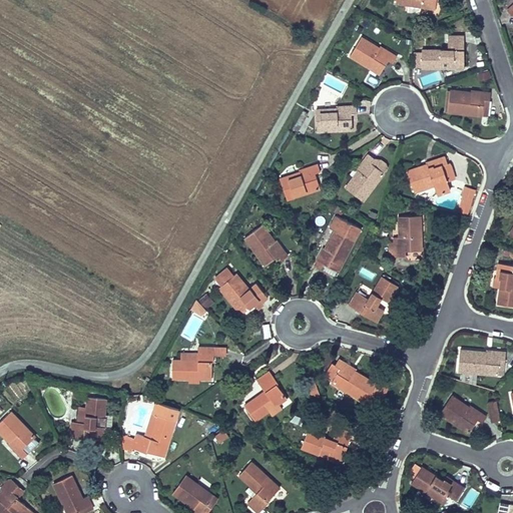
[(400,0),(399,9),(435,15),(437,0),(400,0)]
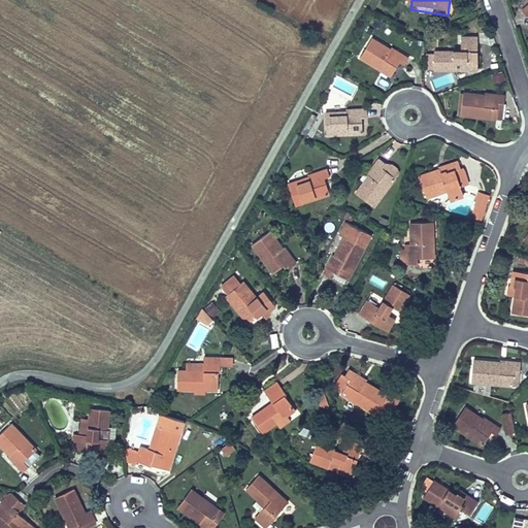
[(465,36),(465,50),(434,50),(435,70),(458,69),(458,62),(466,62),(466,69),(482,69),(482,35),(465,36)]
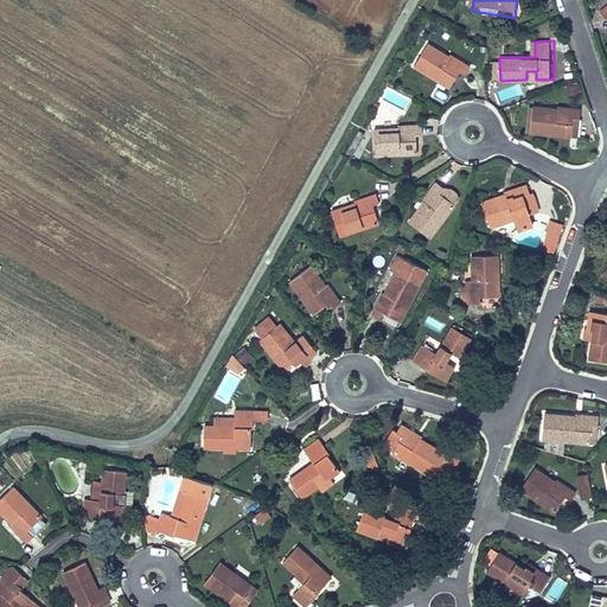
[(417,66),(453,85),(461,70),(467,74),(472,64),(448,52),(447,56),(428,45),(417,66)]
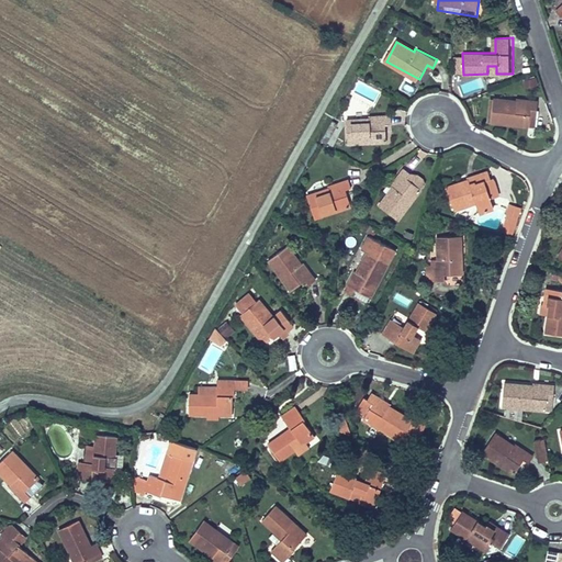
[(494,99),(491,122),(537,127),(539,110),(538,110),(539,99),(517,96),(516,101),(494,99)]
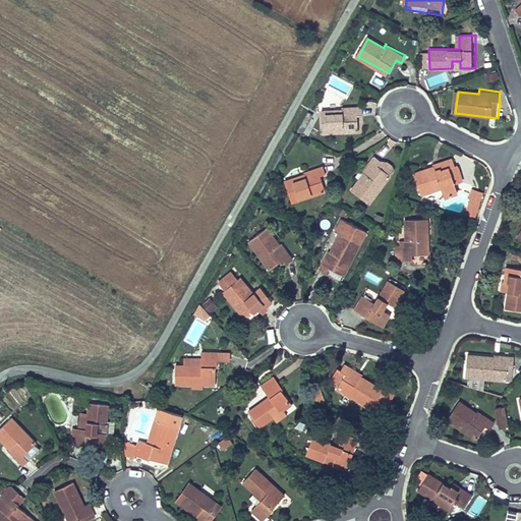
[(324,132),(359,133),(359,113),(364,113),(364,105),(343,104),(343,107),(325,107),(324,132)]
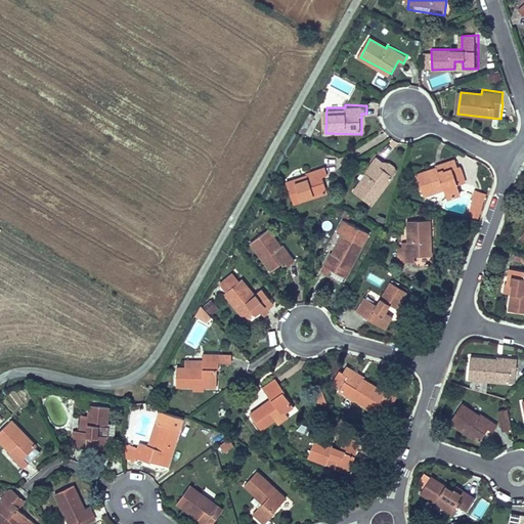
[(353,190),(372,204),(393,176),(397,171),(383,160),(376,155),(364,171),(366,173),(353,190)]
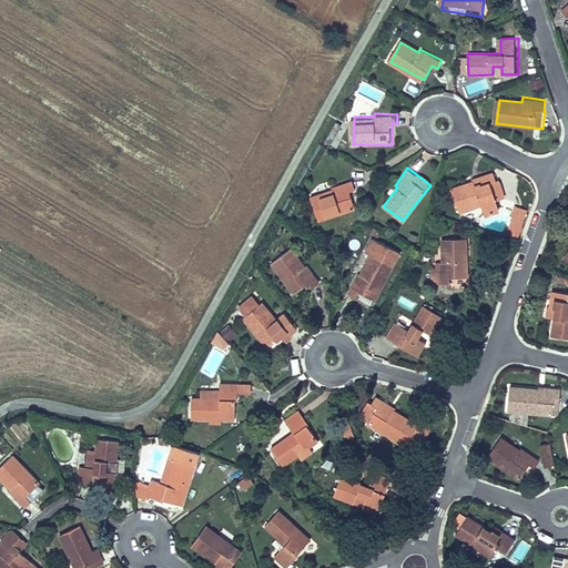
[(488,179),(493,175),(489,168),(470,176),(470,179),(448,189),(458,211),(480,202),(485,212),(500,205),(496,195),(488,179)]
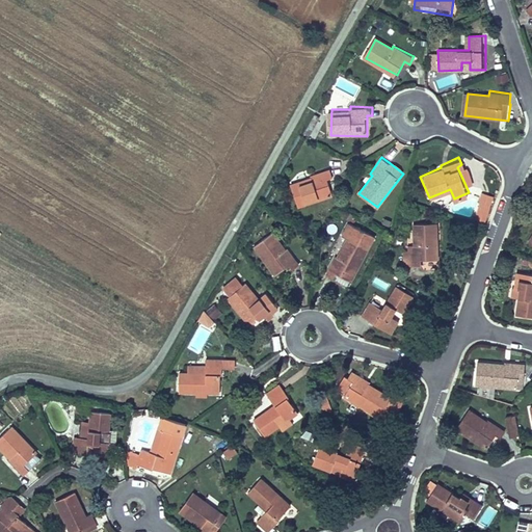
[(469,181),(461,164),(457,167),(464,183),(469,181)]
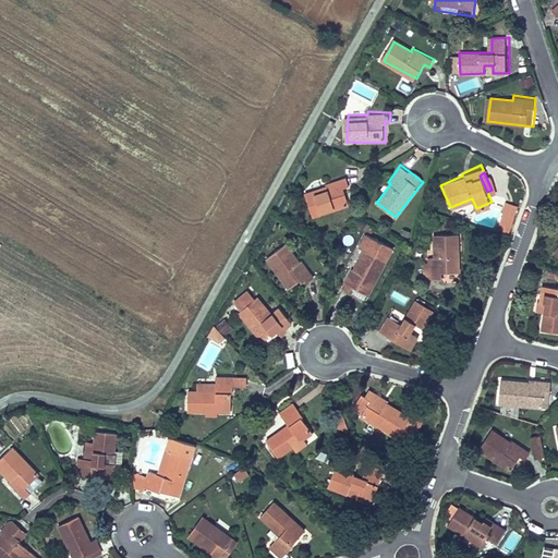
[(305,189),(314,216),(349,203),(343,184),(348,183),(346,176),(305,189)]
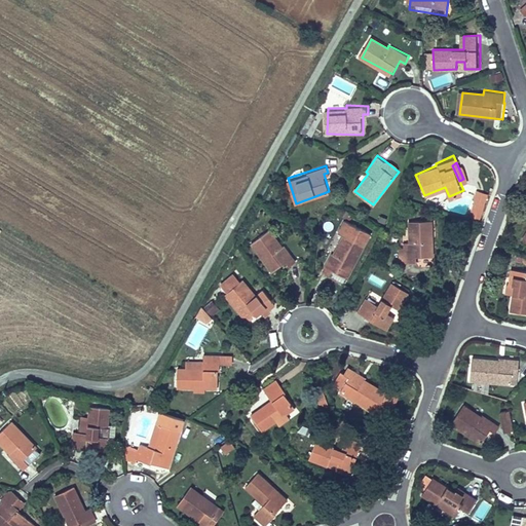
[(480,219),(488,194),(479,191),(471,216),(480,219)]
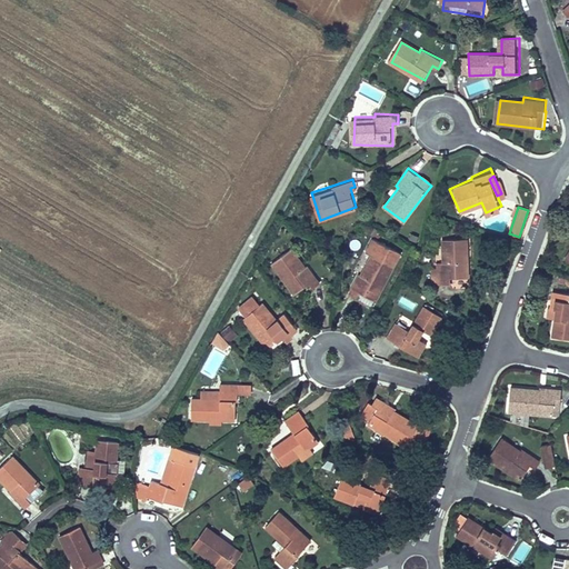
[(468,276),(466,237),(441,238),(441,260),(439,263),(440,285),(451,285),(451,277),(468,276)]
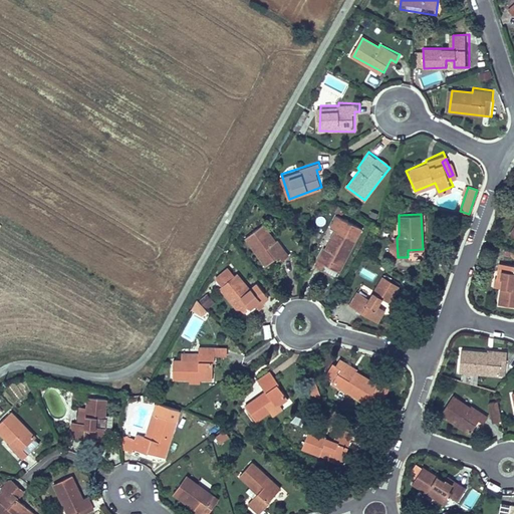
[(335,276),(360,226),(336,215),(329,228),(335,230),(325,249),(323,248),(314,265),(335,276)]
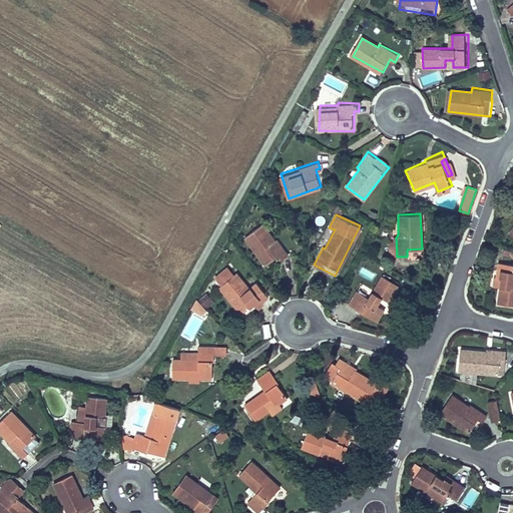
[(284,258),(291,250),(278,236),(276,239),(263,222),(246,237),(269,264),(280,252),(284,258)]
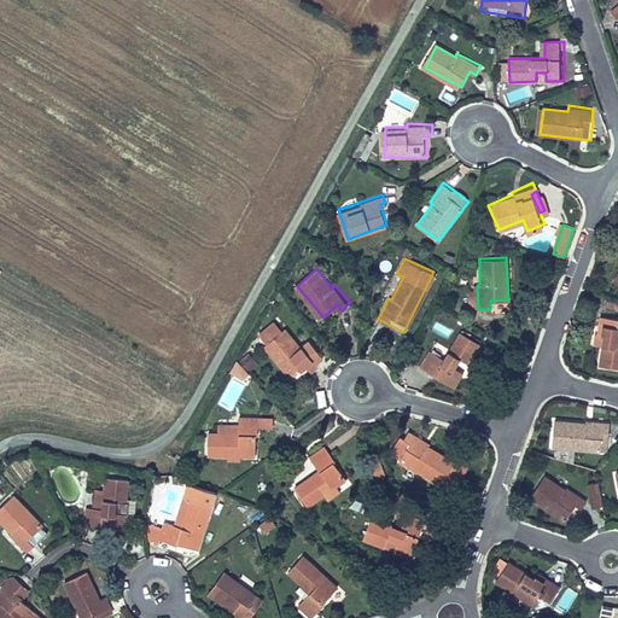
[(617,366),(617,316),(602,314),(600,332),(605,332),(600,363),(617,366)]
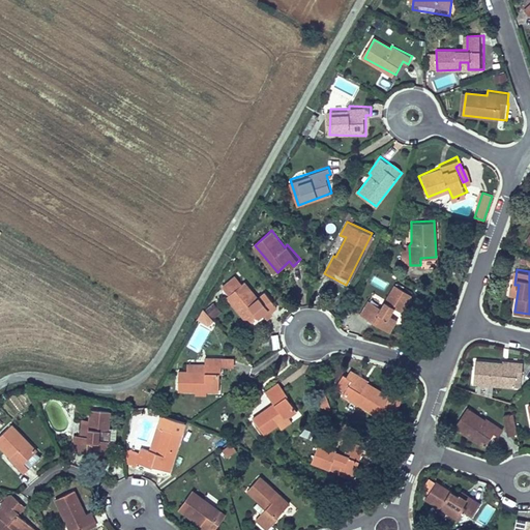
[(229,294),(253,321),(265,311),(268,315),(275,310),(262,294),(261,295),(247,278),(229,294)]
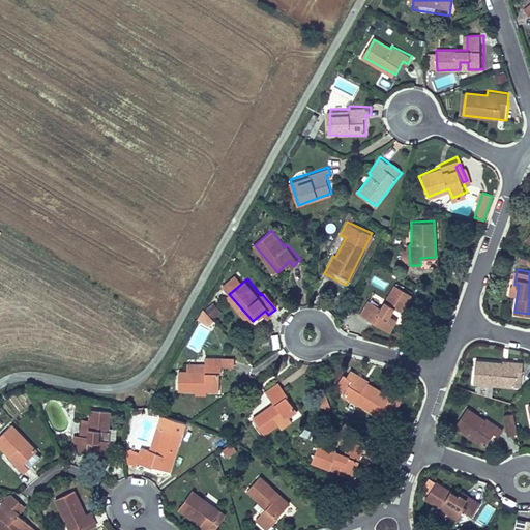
[(371,317),(392,328),(399,316),(393,313),(398,304),(403,307),(411,293),(394,283),(383,304),(372,298),(363,312),(371,317)]
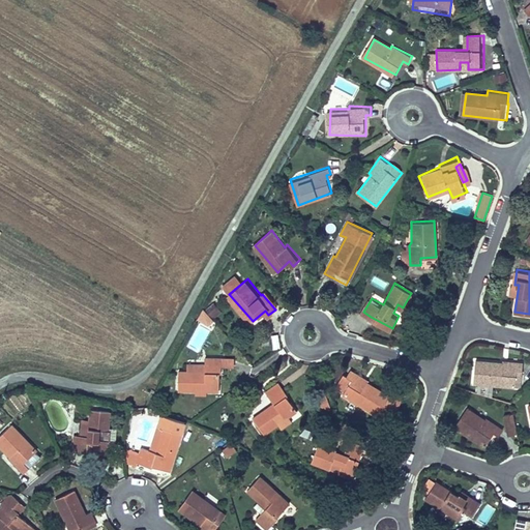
[(212,302),(204,311),(212,320),(221,312),(212,302)]
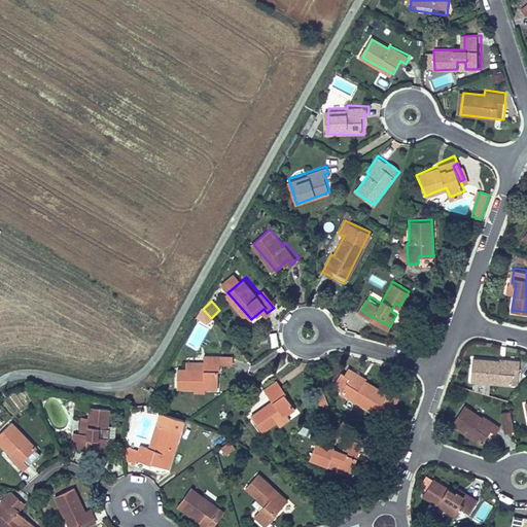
[(196,318),(206,324),(212,319),(211,318),(203,309),(201,307),(196,318)]
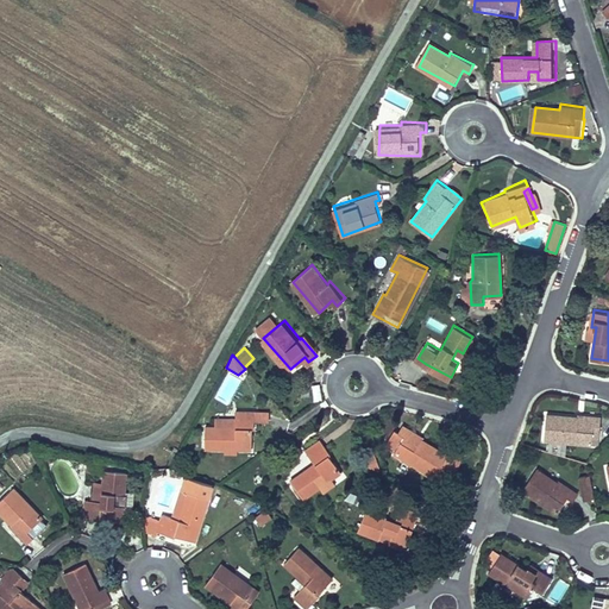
[(416,381),(426,364),(418,358),(413,356),(403,372),(416,381)]
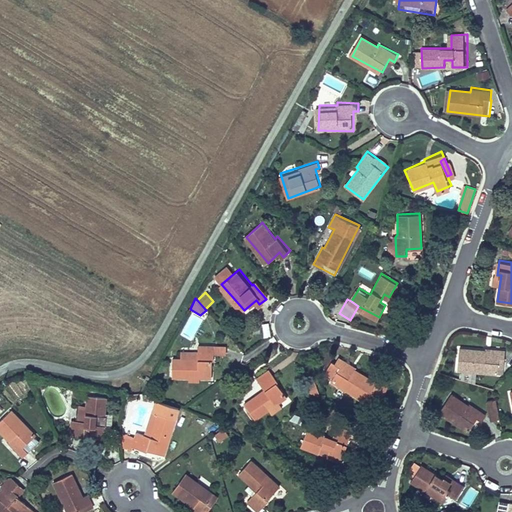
[(263,337),(271,336),(268,322),(261,324),(263,337)]
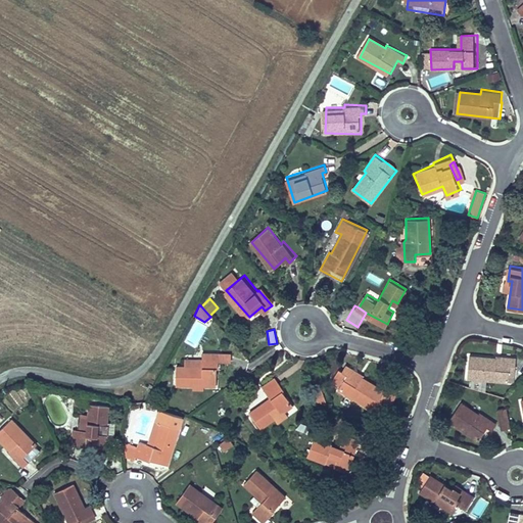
[(214,381),(215,347),(200,346),(199,352),(199,361),(182,361),(174,361),(173,380),(192,380),(192,371),(200,372),(200,381),(214,381)]
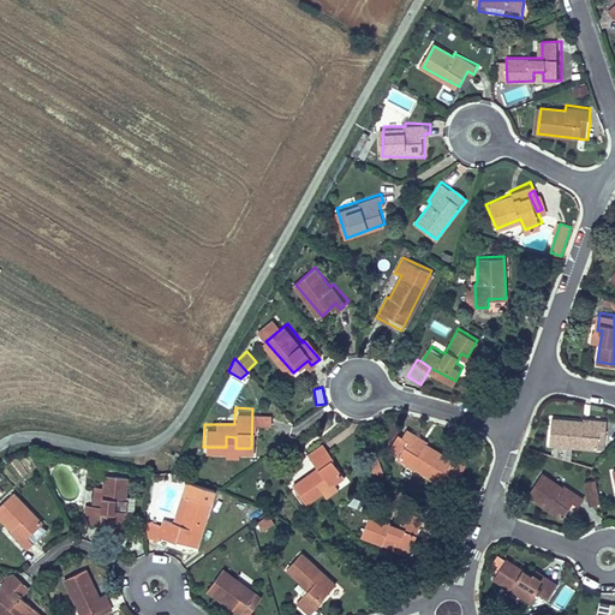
[(234,424),(234,415),(214,415),(214,424),(234,424)]
